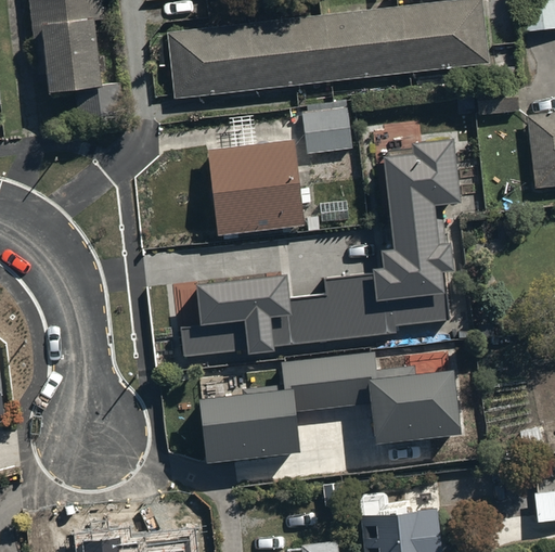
[(29,0),(39,72),(47,71),(50,95),(76,92),(78,115),(124,110),(120,80),(99,82),(91,17),(103,15),(101,0),(29,0)]
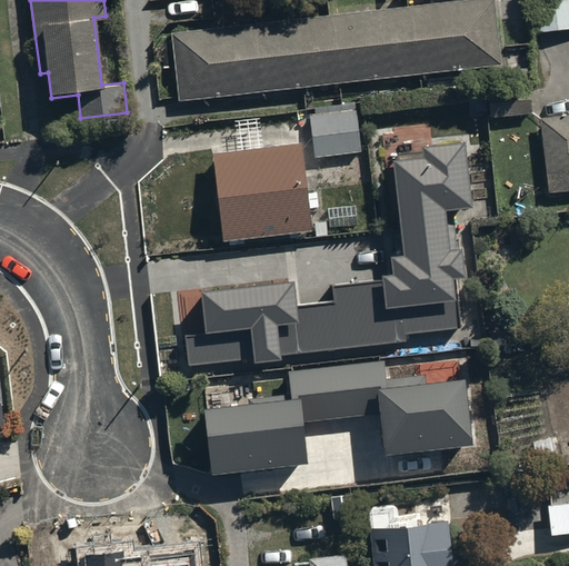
[(468,0),(173,32),(180,101),(495,67),(488,0),(468,0)]
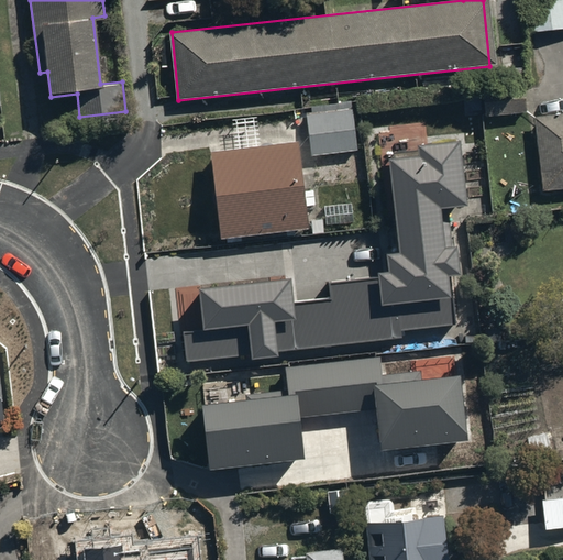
[(526,0),(530,30),(562,25),(562,0),(526,0)]
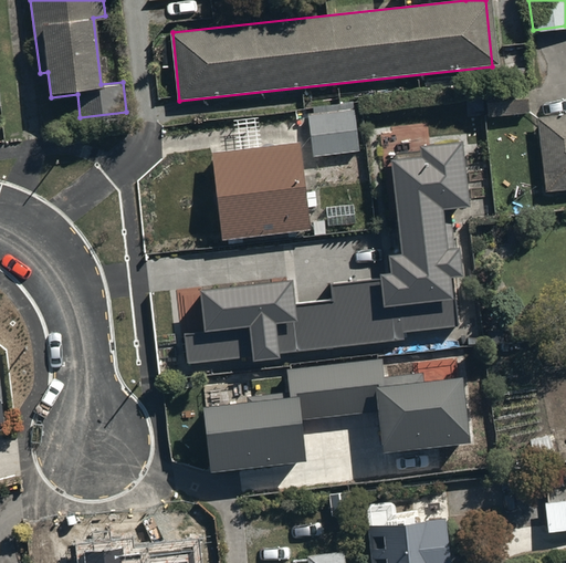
[(523,85),(482,91),(485,117),(526,113),(523,85)]
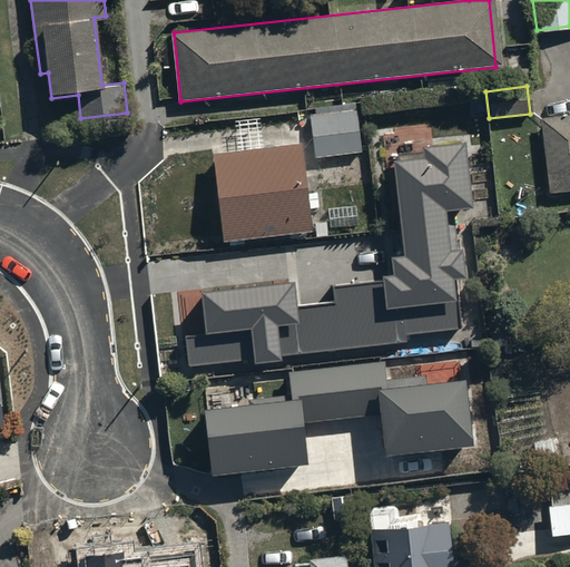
[(355,104),(310,109),(316,158),(361,154),(355,104)]
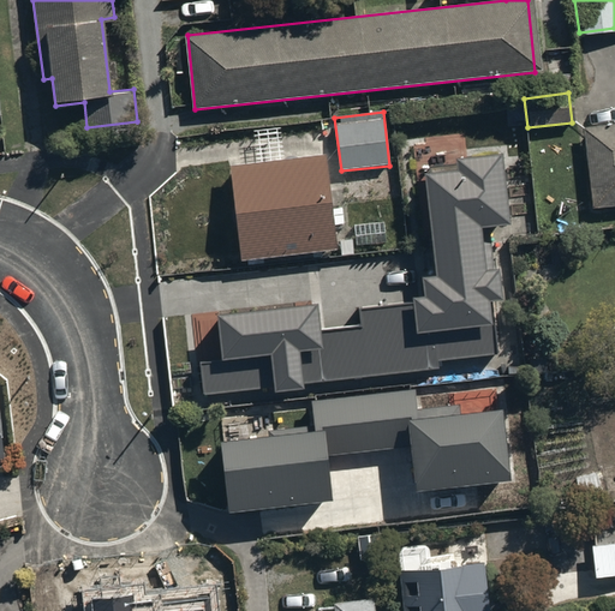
[(614,131),(590,133),(597,207),(614,204),(614,131)]
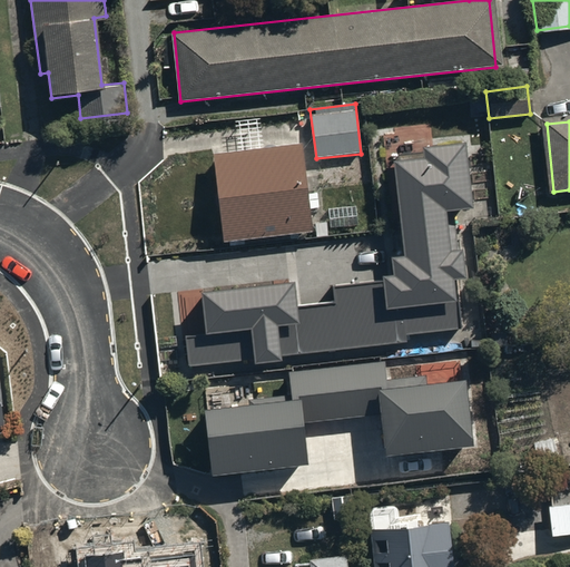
[(187,332),(190,358),(406,333),(405,328),(459,321),(445,202),(468,199),(462,143),(424,147),(425,155),(395,158),(409,270),(335,279),(336,295),(290,301),(287,279),(205,287),(209,330),(187,332)]
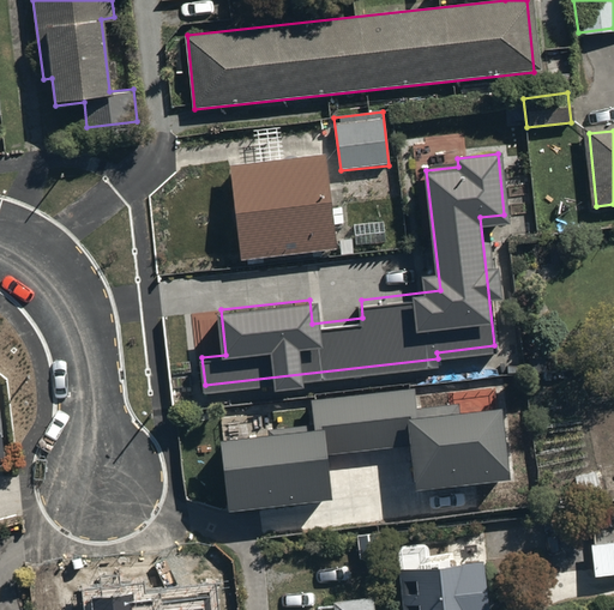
[(324,155),(229,165),(240,264),(336,252),(324,155)]
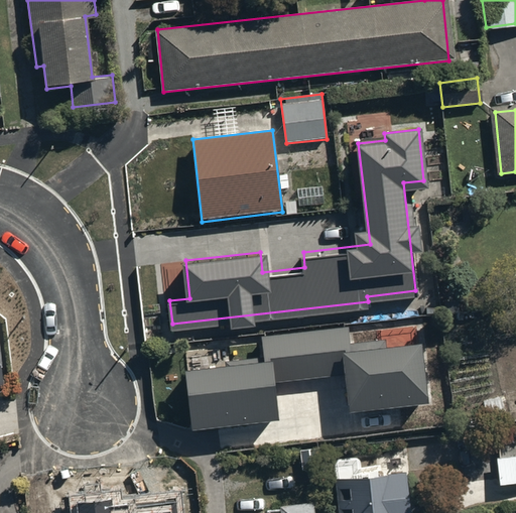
[(323,184),(296,186),(298,207),(325,204),(323,184)]
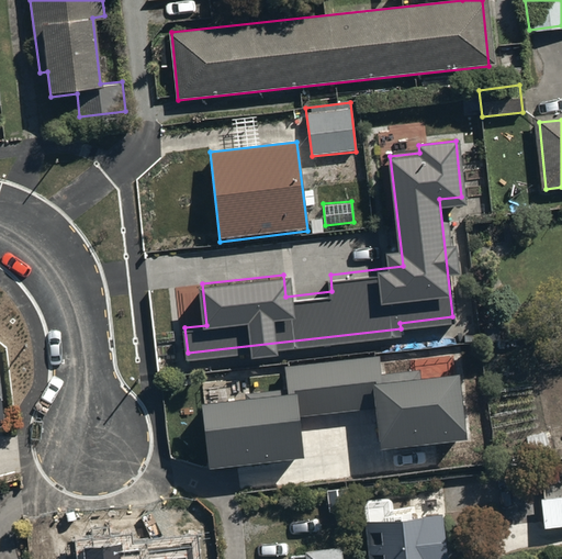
[(279,382),(198,392),(208,470),(306,458),(302,418),(373,410),(379,456),(475,444),(465,366),(428,370),(428,364),(384,368),(382,354),(277,367),(279,382)]
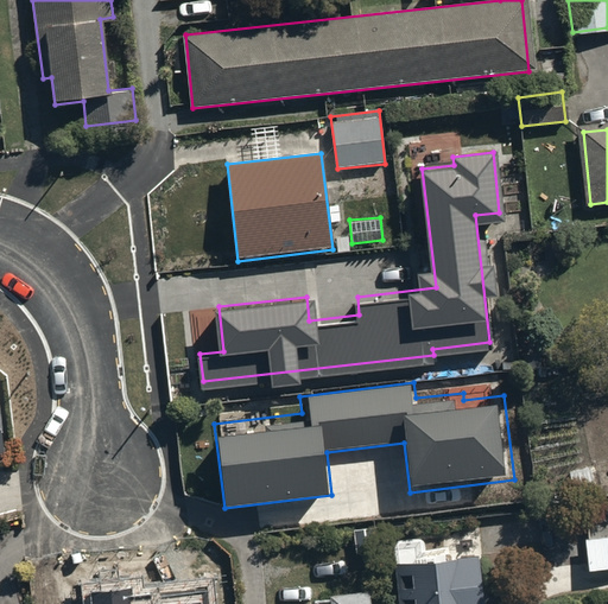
[(0,451),(5,451),(4,445),(11,444),(8,431),(4,431),(0,399),(0,451)]
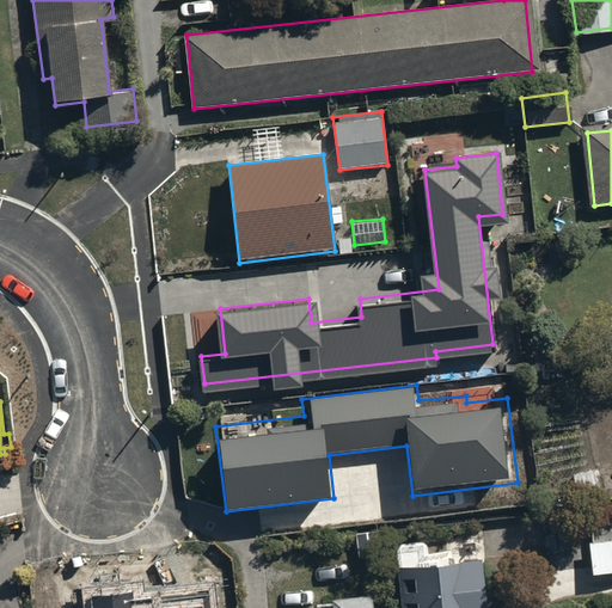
[(423,533),(392,535),(399,607),(485,607),(481,551),(426,557),(423,533)]
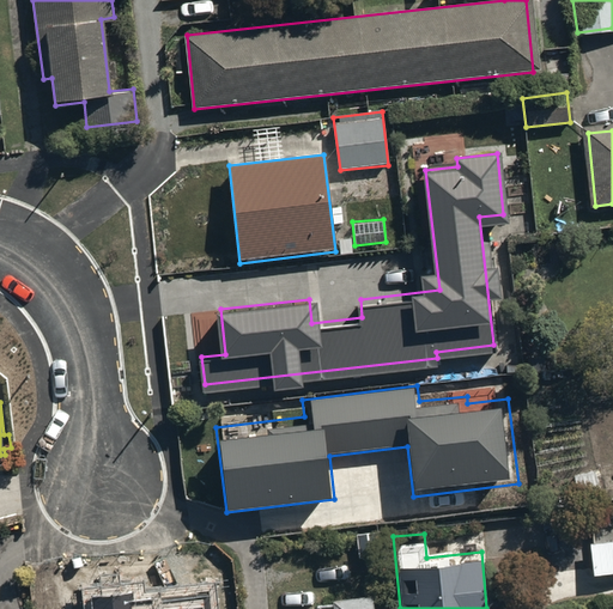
[(612,544),(592,547),(595,574),(612,572),(612,544)]
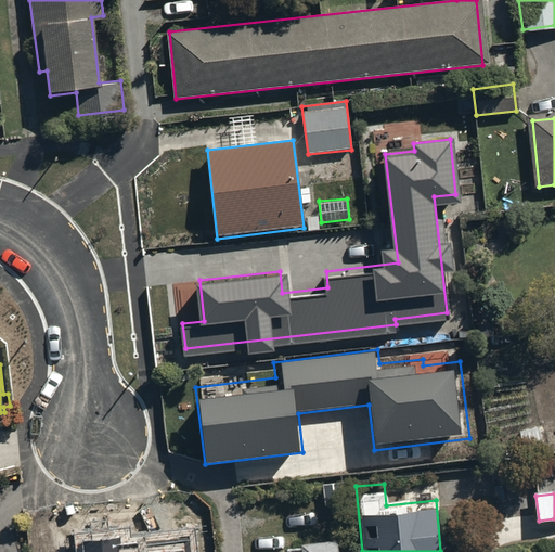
[(189,526),(82,538),(82,551),(195,551),(193,535),(189,526)]
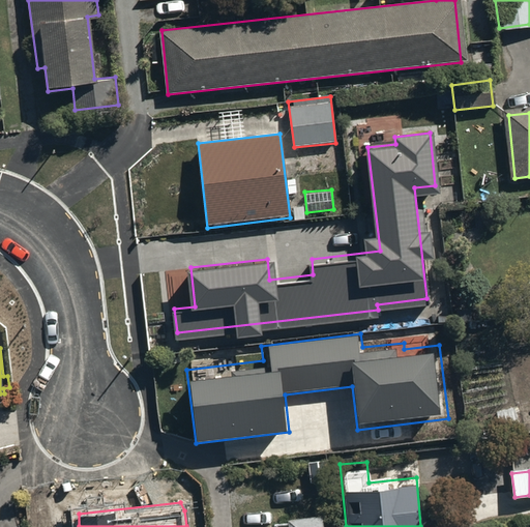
[(321,526),(321,516),(273,522),(273,526),(321,526)]
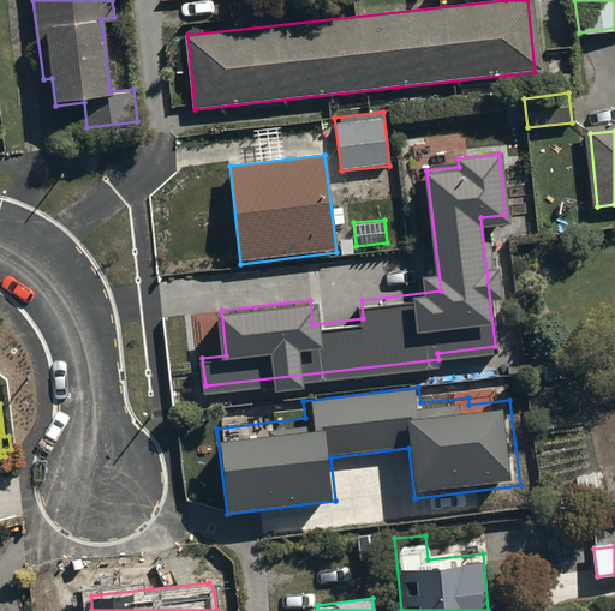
All buildings are outlined.
